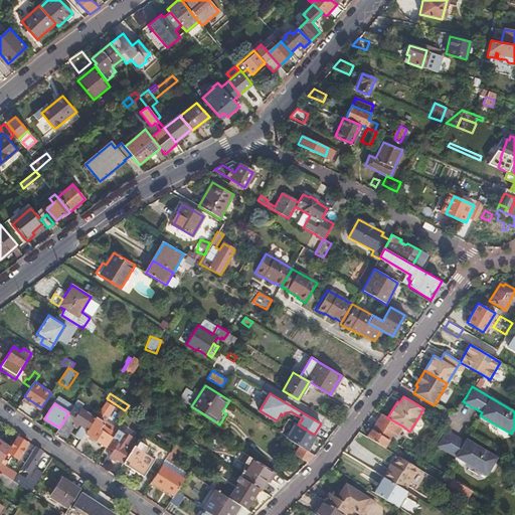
[(76,411),(71,408),(68,412),(59,427),(57,431),(66,437),(68,439),(74,430),(72,428),(74,424),(75,425),(81,415),(93,421),(97,414),(81,404),(76,411)]
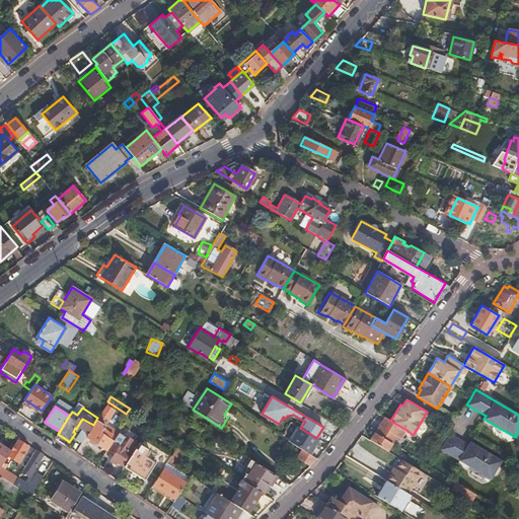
[(186,415),(177,410),(173,416),(181,420),(186,415)]
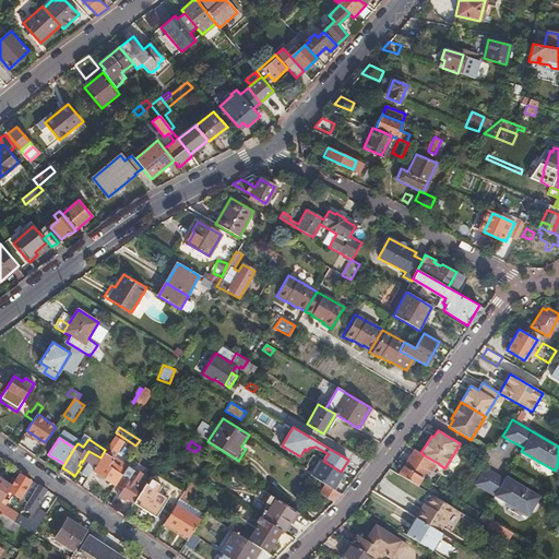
[(420,453),(414,449),(403,466),(421,477),(427,468),(432,472),(438,463),(420,453)]
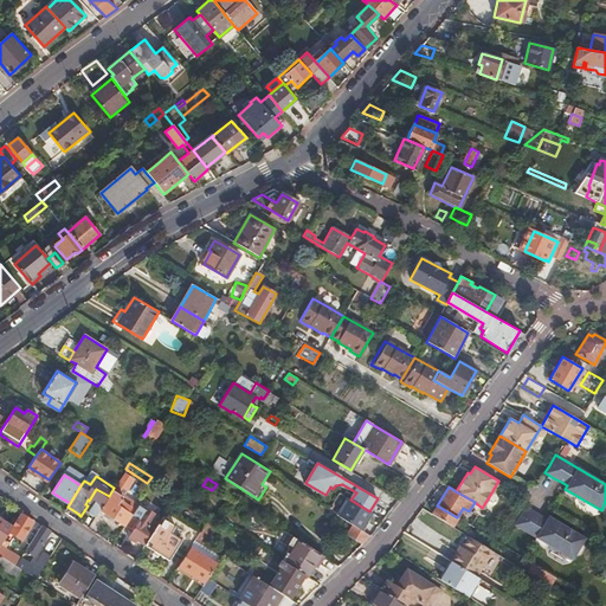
[(139,504),(115,489),(114,491),(103,509),(126,524),(135,509),(137,505),(139,504)]
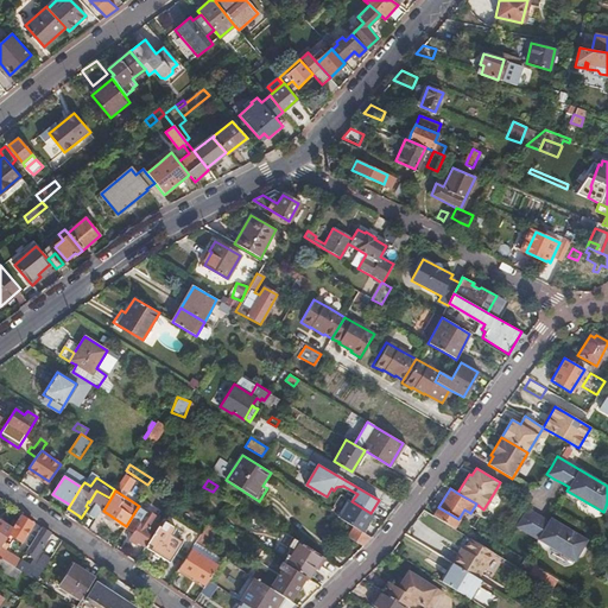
[(179,505),(173,501),(162,520),(146,545),(170,559),(176,550),(185,557),(191,548),(196,540),(201,532),(185,523),(176,538),(171,534),(175,529),(172,526),(177,520),(171,517),(179,505)]
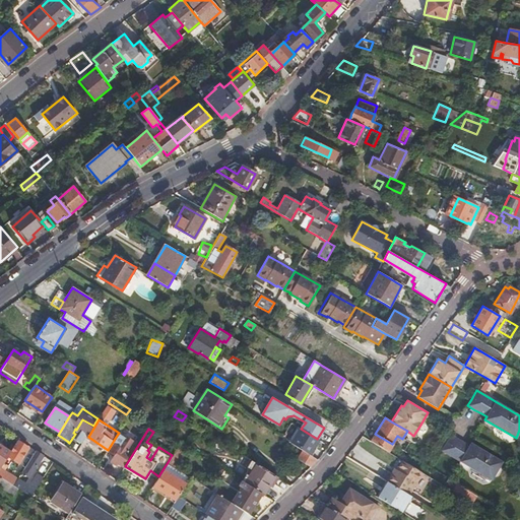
[(301,429),(293,443),(303,450),(311,455),(320,441),(317,439),(301,429)]
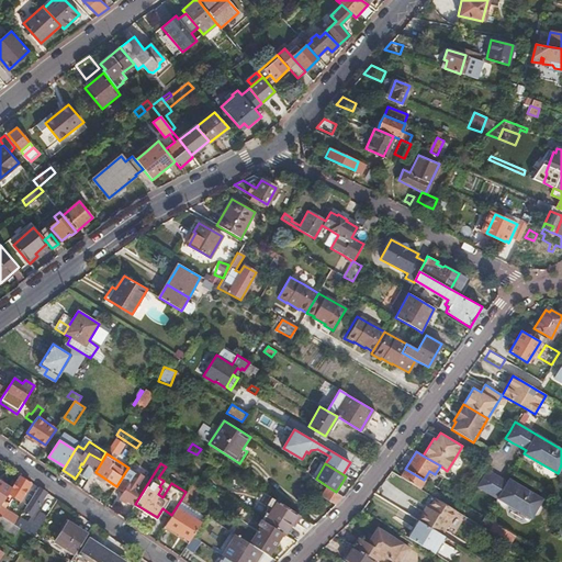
[(125,472),(116,486),(123,491),(120,496),(126,502),(128,499),(135,504),(149,481),(142,476),(144,474),(136,470),(135,472),(128,468),(127,469),(125,472)]
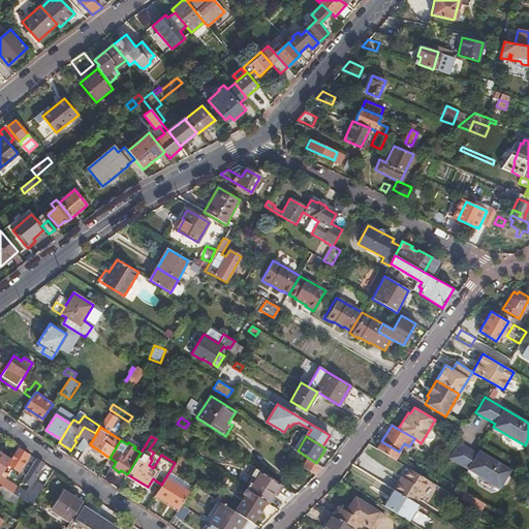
[(399,452),(381,441),(379,445),(377,448),(394,460),(399,452)]
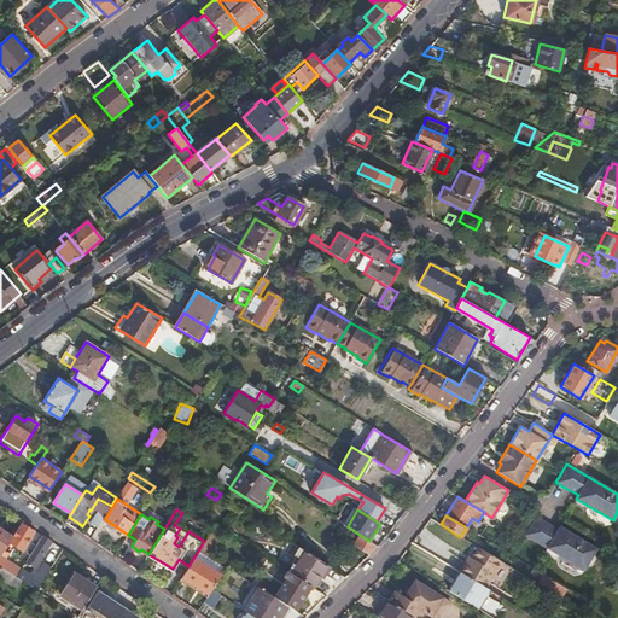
[(558,530),(551,526),(543,522),(535,517),(523,536),(582,572),(595,552),(559,529),(558,530)]
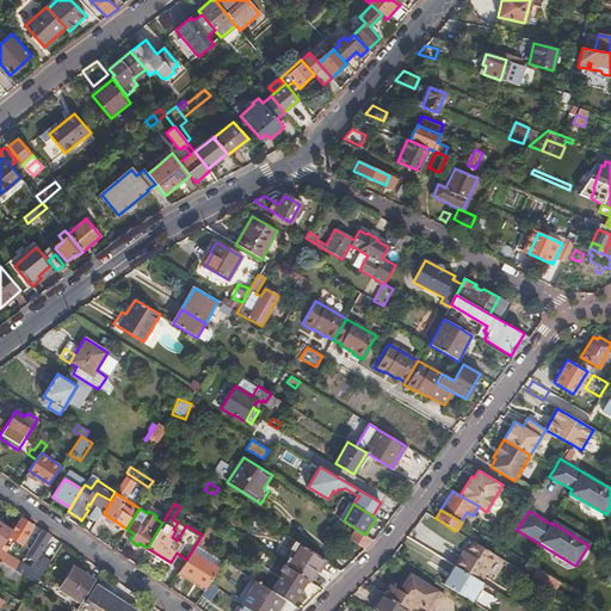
[(30,523),(22,517),(12,531),(5,543),(10,545),(14,538),(22,543),(28,536),(31,538),(38,529),(30,523)]
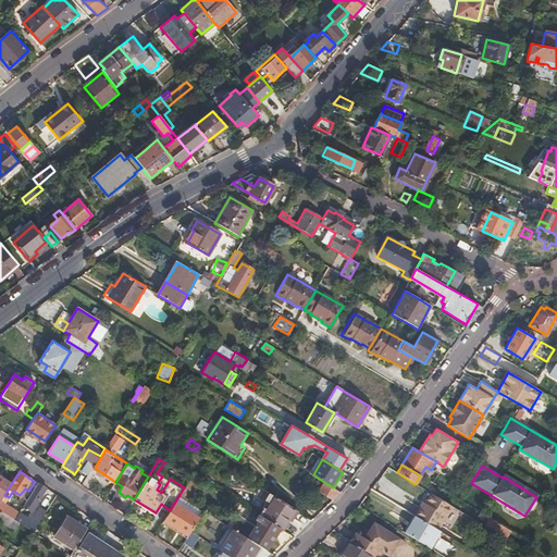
[(201,479),(194,473),(184,487),(180,495),(187,500),(201,479)]
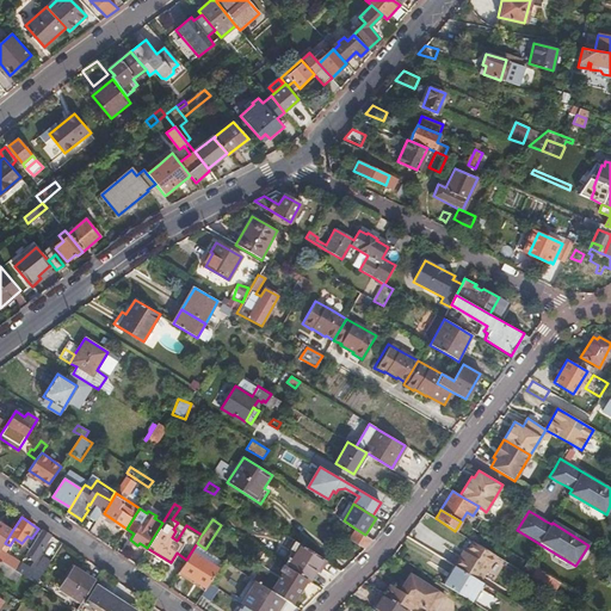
[(12,531),(0,523),(0,549),(5,543),(12,531)]
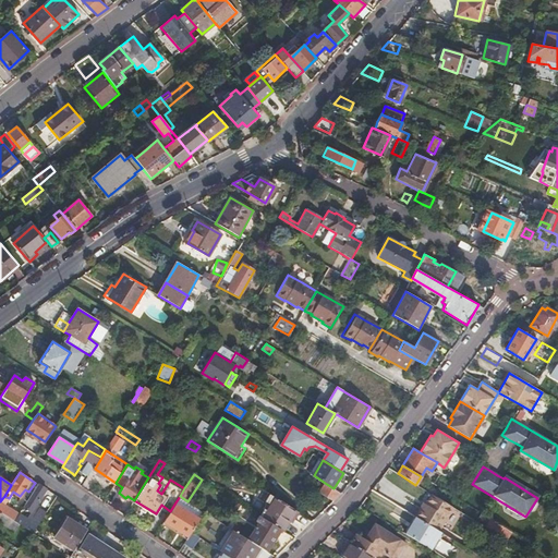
[(47,488),(39,483),(32,495),(24,507),(31,511),(47,488)]
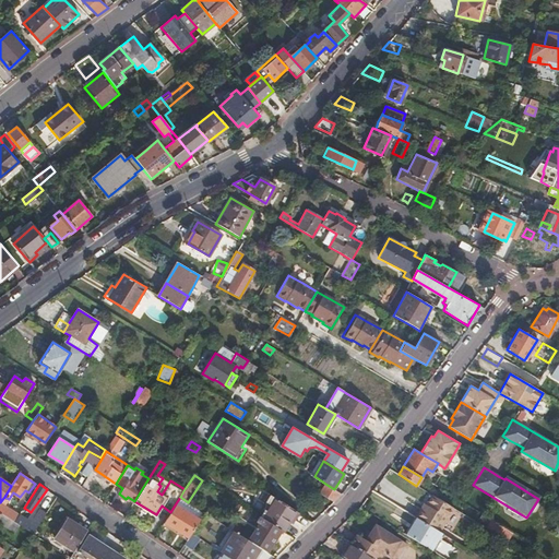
[(334,489),(325,484),(320,494),(333,502),(342,495),(334,489)]
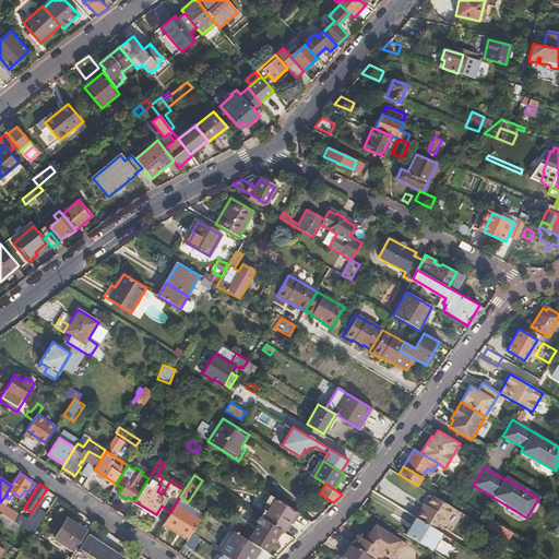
[(418,513),(416,518),(440,532),(454,509),(432,496),(424,510),(421,509),(418,513)]
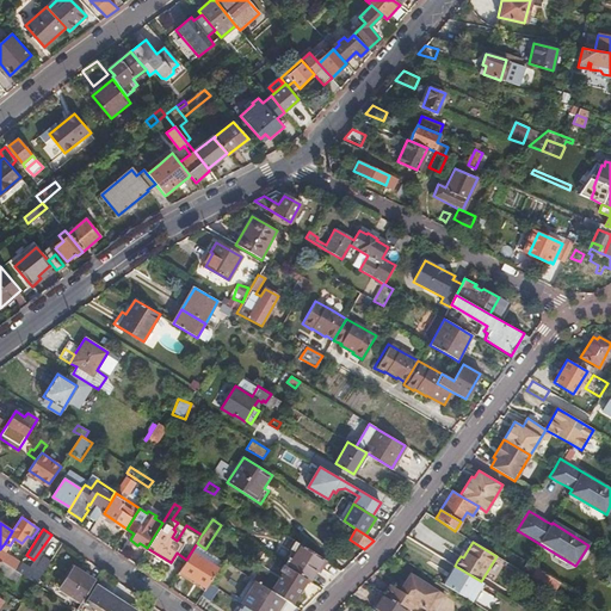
[(327,561),(300,543),(285,566),(307,579),(310,581),(320,567),(322,568),(327,561)]
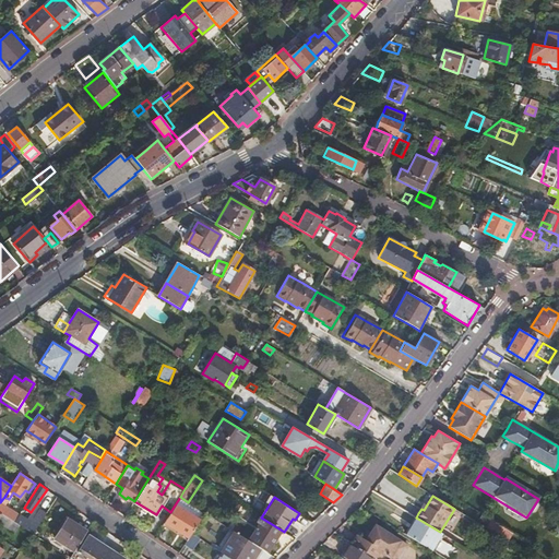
[(18,515),(0,503),(0,512),(1,513),(14,521),(18,515)]
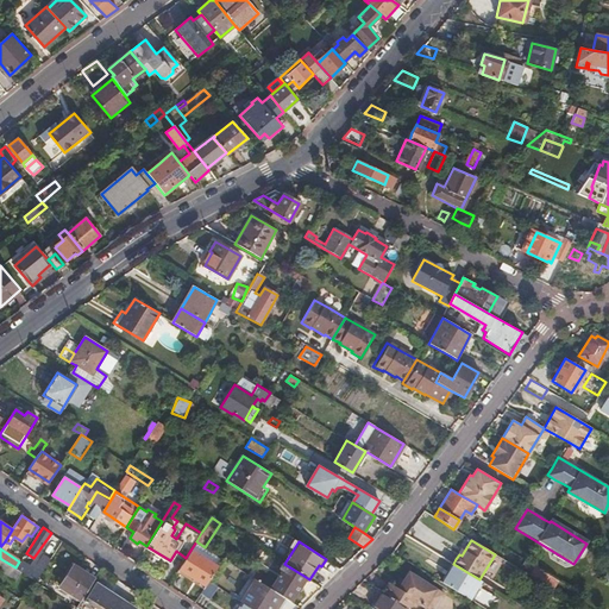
[(192,548),(186,558),(180,567),(206,584),(209,581),(218,566),(192,548)]
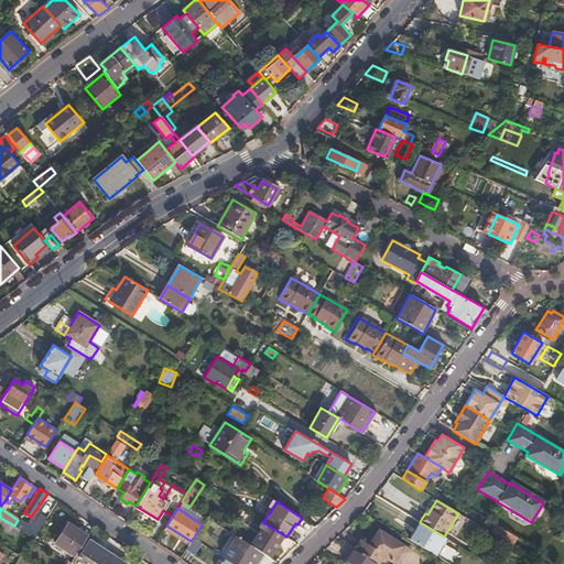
[(30,524),(20,518),(18,520),(14,525),(20,529),(33,538),(45,520),(38,514),(30,524)]
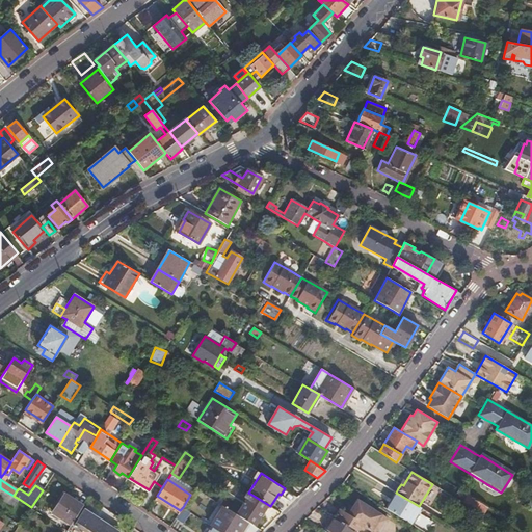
[(14,496),(1,488),(0,490),(0,497),(14,506),(19,499),(14,496)]
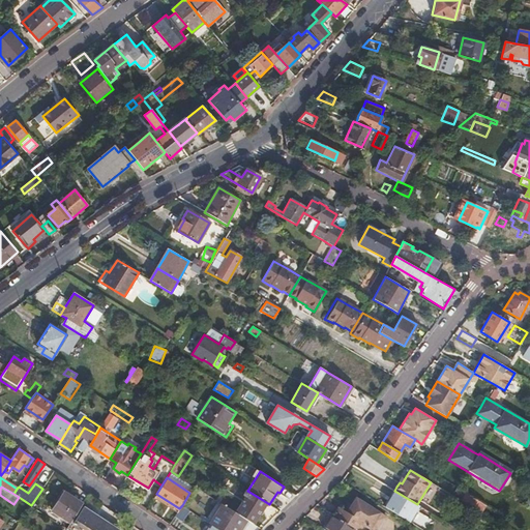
[(481,512),(487,505),(466,493),(458,489),(454,494),(463,499),(462,501),(481,512)]
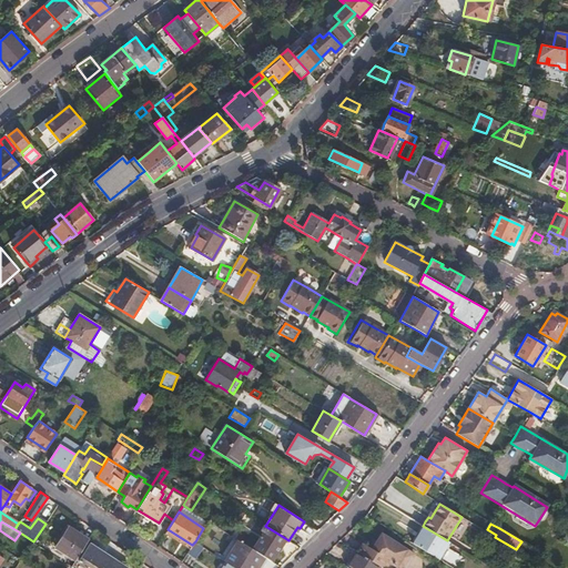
[(78,555),(88,539),(69,526),(56,547),(74,559),(78,555)]
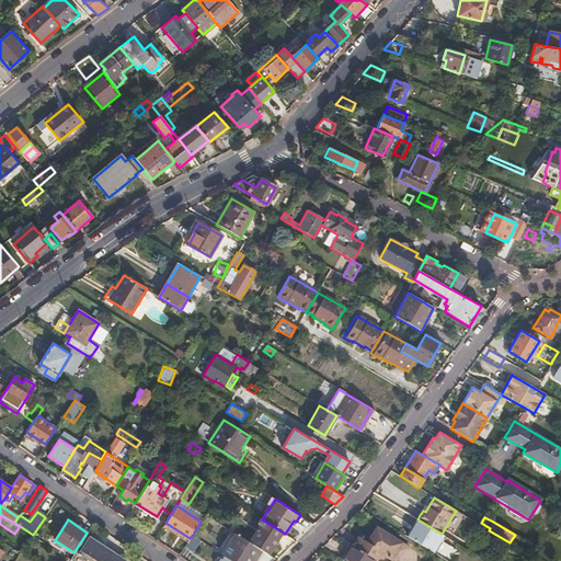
[(264,551),(267,553),(282,531),(262,519),(259,524),(261,526),(258,530),(240,519),(232,531),(264,551)]
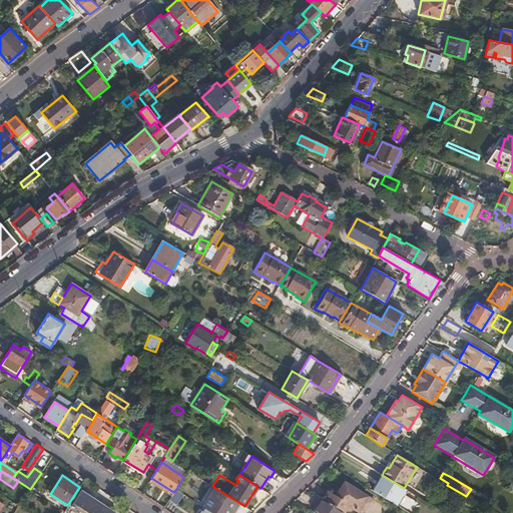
[(404,488),(382,475),(377,483),(380,485),(375,492),(388,500),(396,505),(406,489),(404,488)]
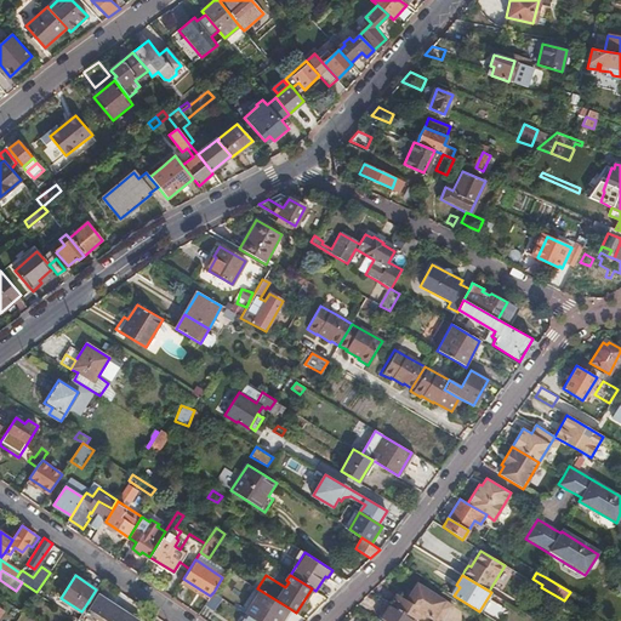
[(450,605),(416,584),(410,593),(405,600),(402,598),(396,593),(389,603),(414,617),(419,620),(422,620),(426,615),(436,620),(442,619),(450,605)]
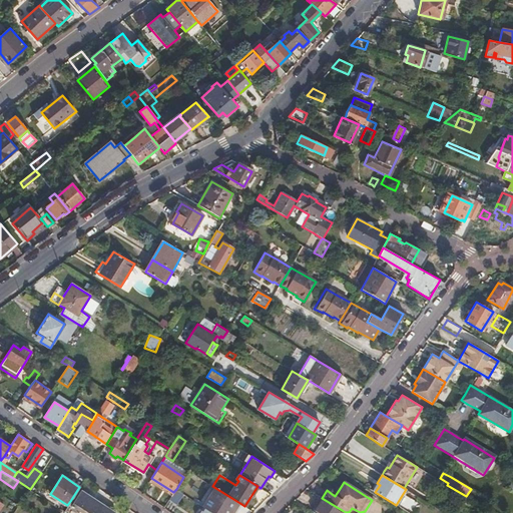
[(213,512),(235,512),(241,504),(212,486),(211,485),(199,504),(205,507),(213,512)]
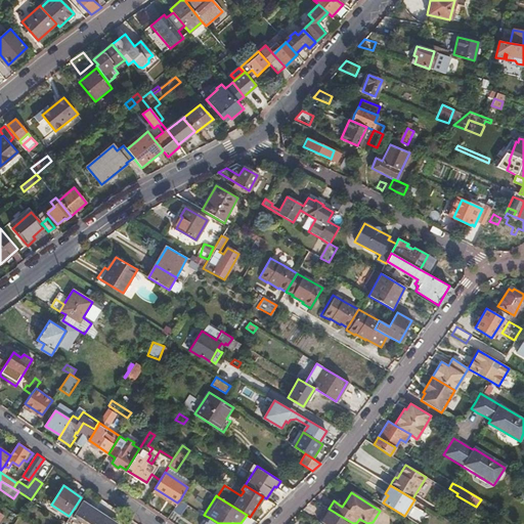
[(177,503),(172,511),(180,516),(187,505),(180,499),(177,503)]
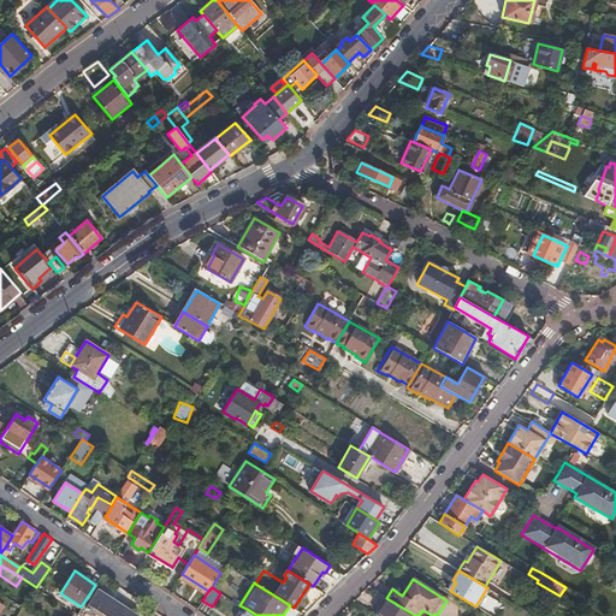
[(81,606),(76,614),(80,615),(138,615),(98,588),(87,603),(84,602),(81,606)]
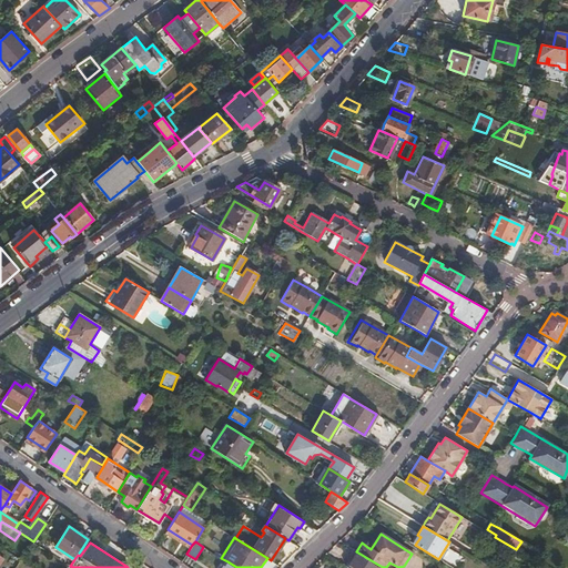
[(447,548),(442,559),(458,567),(464,557),(447,548)]
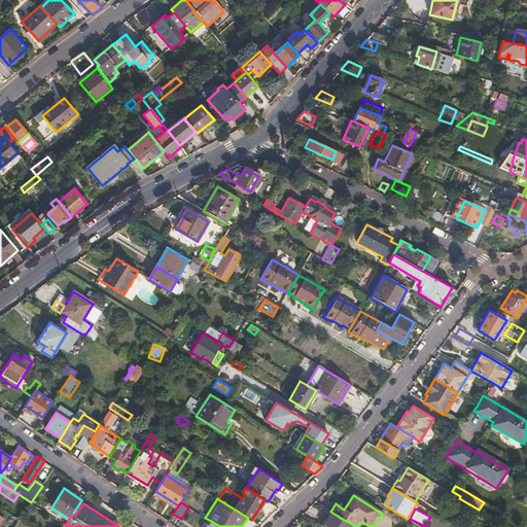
[(348,526),(351,524),(330,512),(321,526),(323,526),(348,526)]
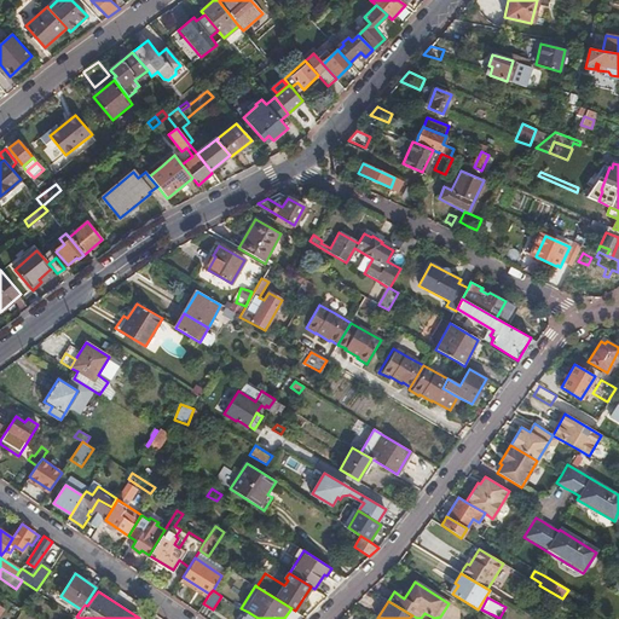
[(451,603),(443,618),(456,618),(462,609),(451,603)]
